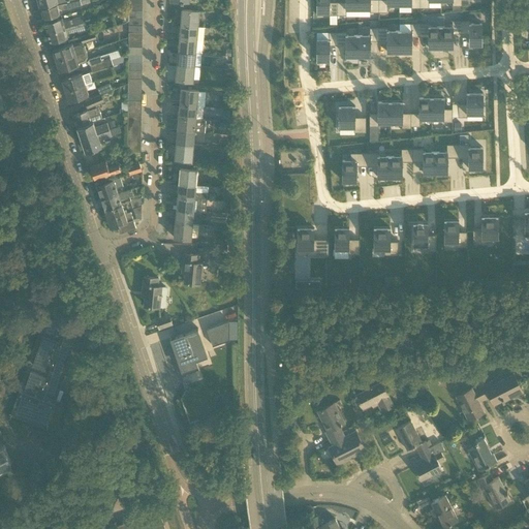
[(88,3),(87,0),(73,0),(41,8),(43,19),(60,14),(59,10),(82,5),(82,4),(88,3)]
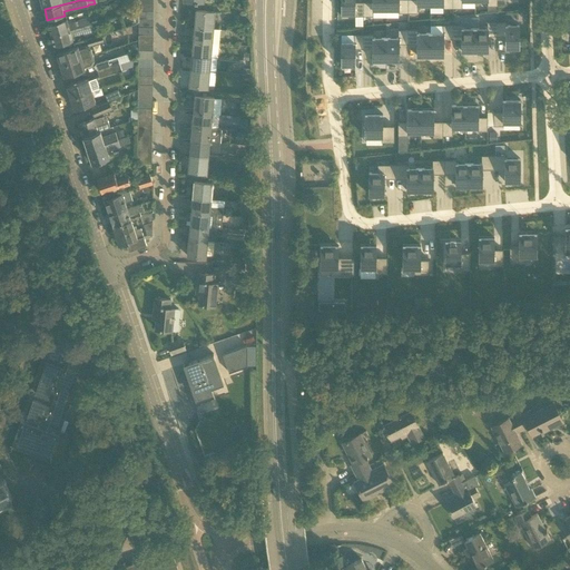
[(364,2),(355,2),(355,0),(341,0),(342,16),(364,16),(364,2)]
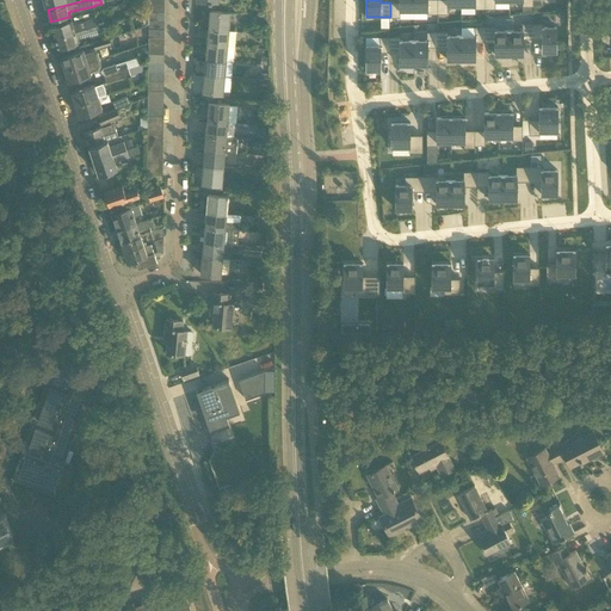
[(400,17),(400,10),(414,10),(413,0),(399,0),(399,2),(390,2),(390,17),(400,17)]
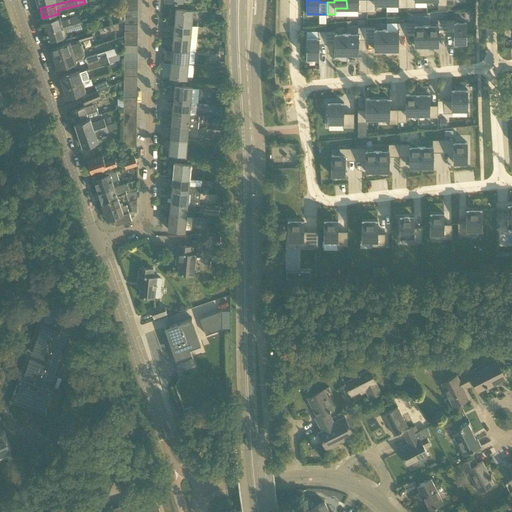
[(346,0),(347,8),(358,8),(358,12),(367,12),(366,0),(346,0)]
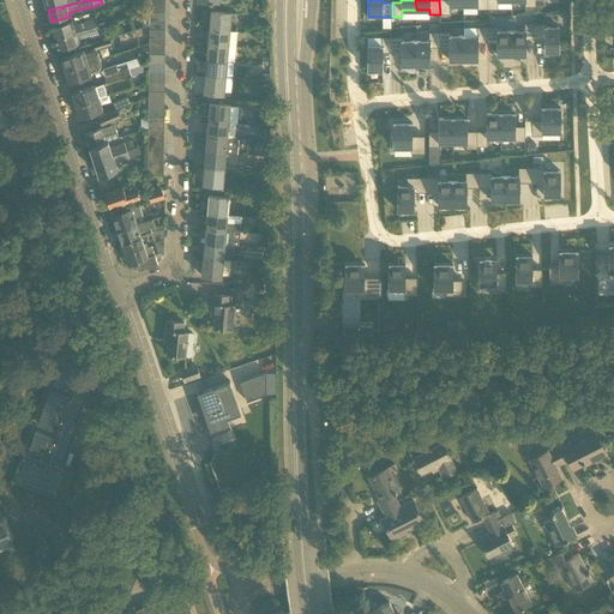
[(439,0),(440,14),(450,14),(450,5),(464,5),(463,0),(439,0)]
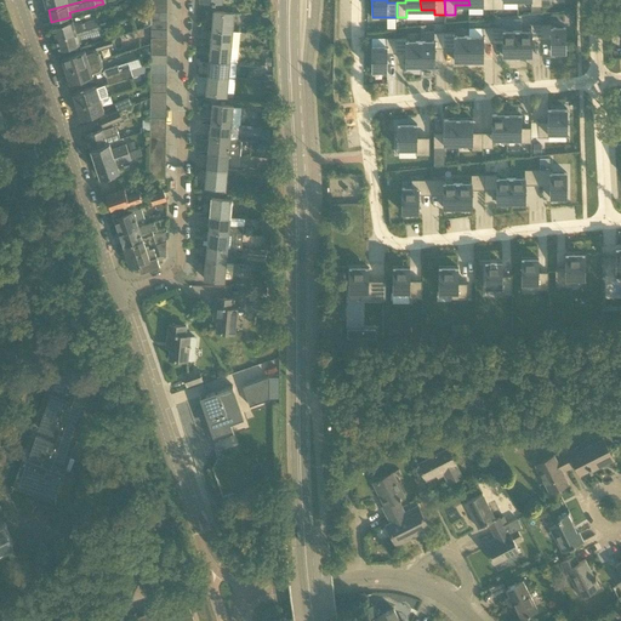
[(212,30),(233,32),(233,26),(234,13),(214,11),(212,30)]
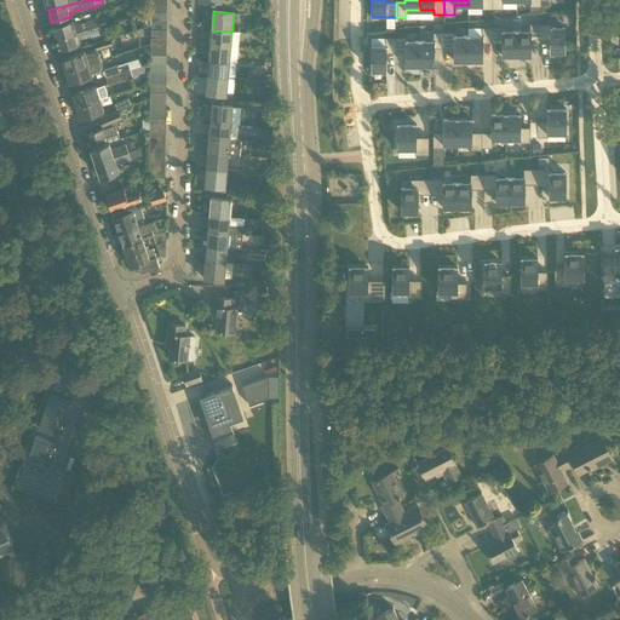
[(56,39),(99,26),(97,18),(74,26),(73,21),(52,27),(56,39)]
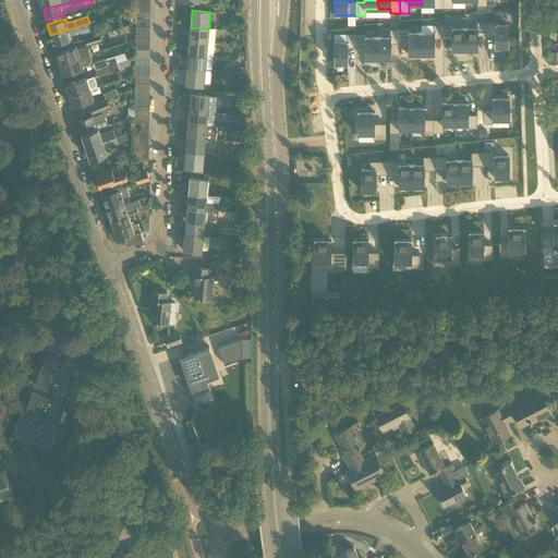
[(486,35),(487,22),(477,22),(477,28),(465,28),(465,50),(478,50),(478,35),(486,35)]
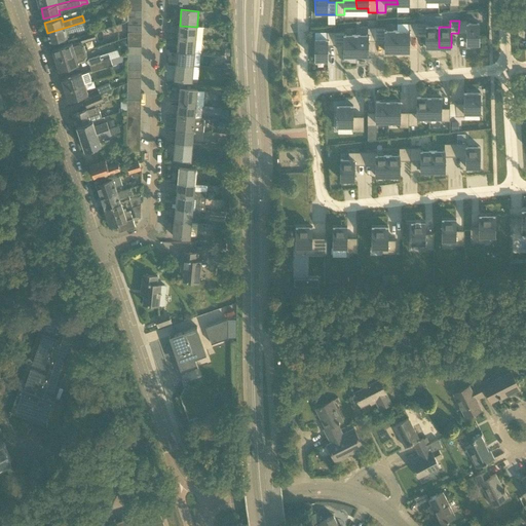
[(466,44),(480,44),(480,24),(467,24),(467,21),(459,21),(458,33),(466,33),(466,44)]
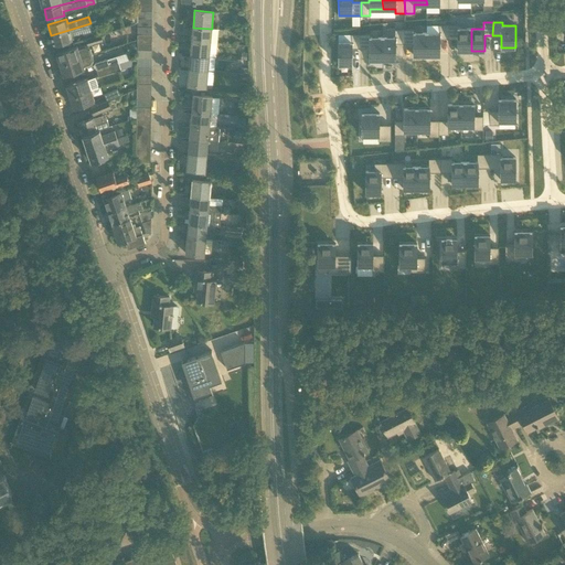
[(84,32),(85,36),(94,33),(91,23),(51,35),(54,45),(73,41),(72,35),(84,32)]
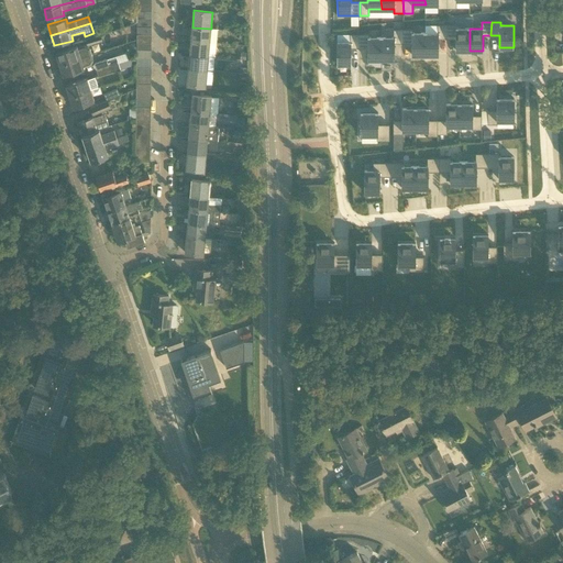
[(439,39),(448,39),(448,25),(438,25),(438,33),(426,33),(426,55),(439,55),(439,39)]
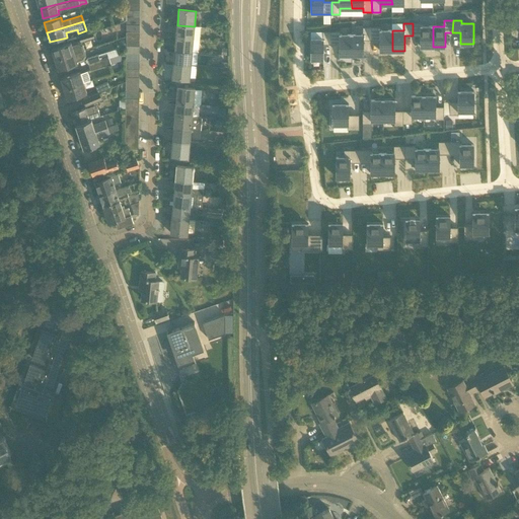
[(421,23),(413,23),(413,35),(420,35),(420,47),(433,47),(433,26),(421,26),(421,23)]
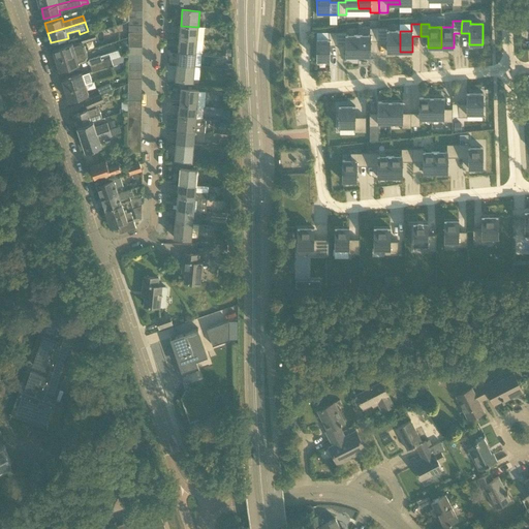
[(180,38),(196,39),(198,27),(181,26),(180,38)]
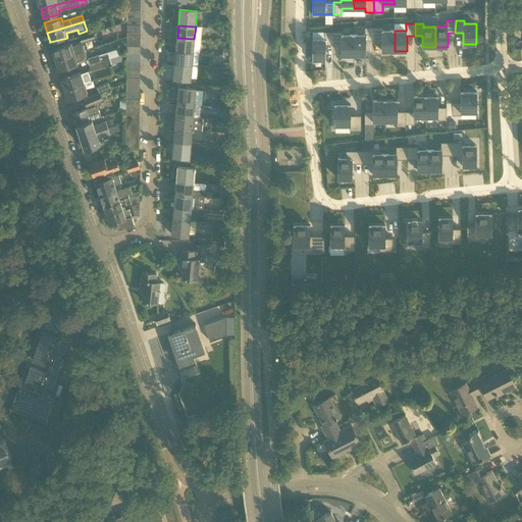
[(365,35),(354,35),(354,55),(366,55),(366,40),(374,40),(374,28),(365,28),(365,35)]
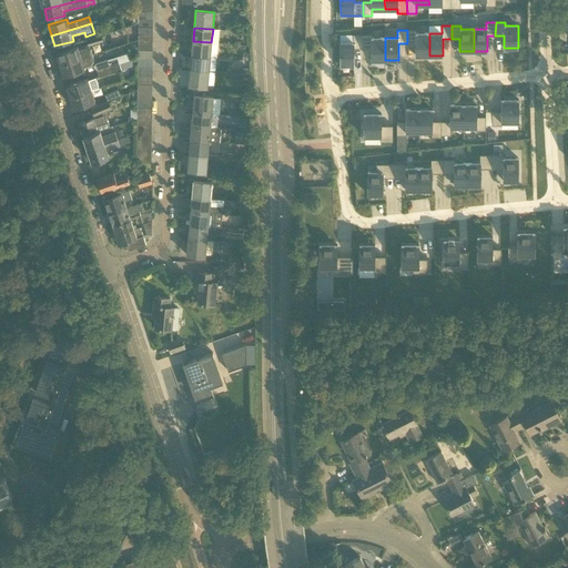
[(407,30),(407,43),(415,43),(415,56),(429,56),(429,33),(416,33),(416,30),(407,30)]
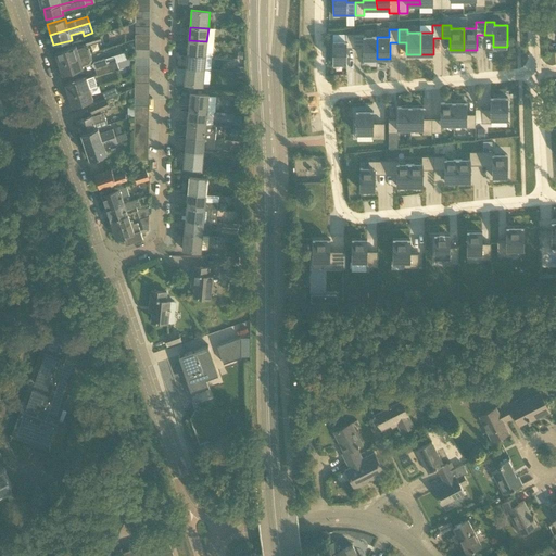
[(346,63),(346,47),(355,47),(355,34),(345,34),(345,41),(333,41),(333,63),(346,63)]
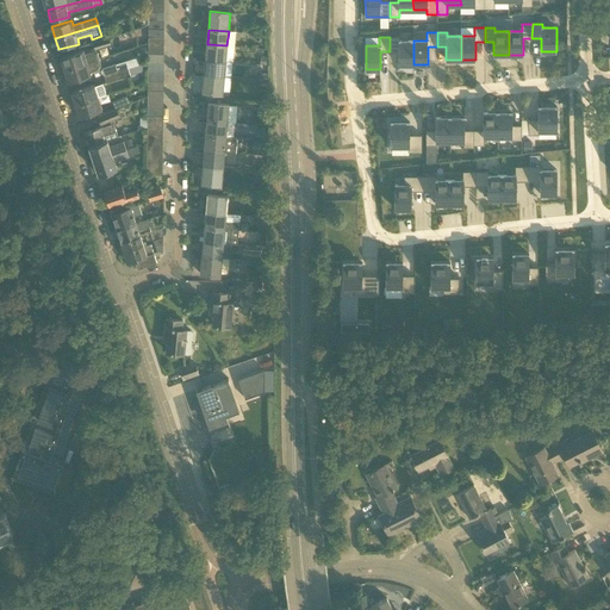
[(390,37),(390,51),(399,51),(398,64),(414,64),(414,41),(399,41),(399,37),(390,37)]
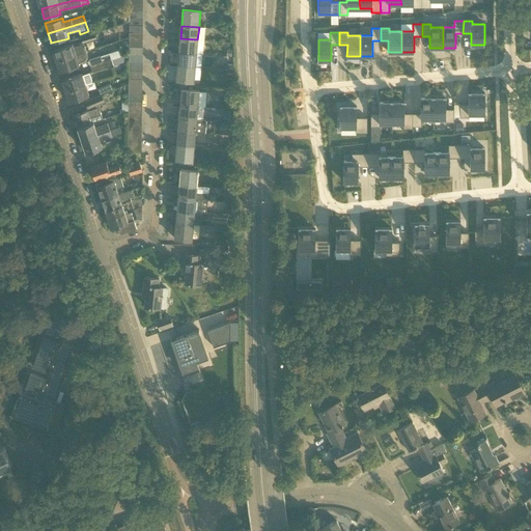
[(82,37),(83,43),(98,38),(95,33),(82,37)]
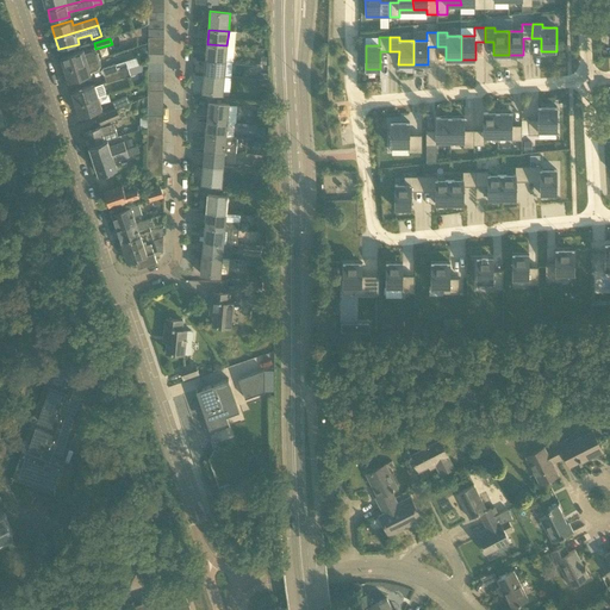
[(226,45),(207,44),(206,58),(225,61),(226,45)]
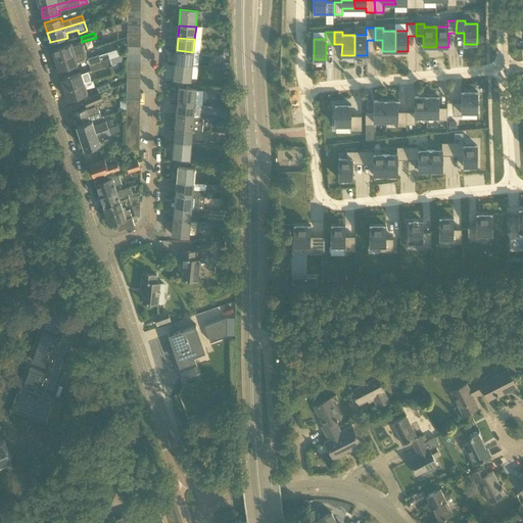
[(117,42),(120,49),(127,47),(125,39),(117,42)]
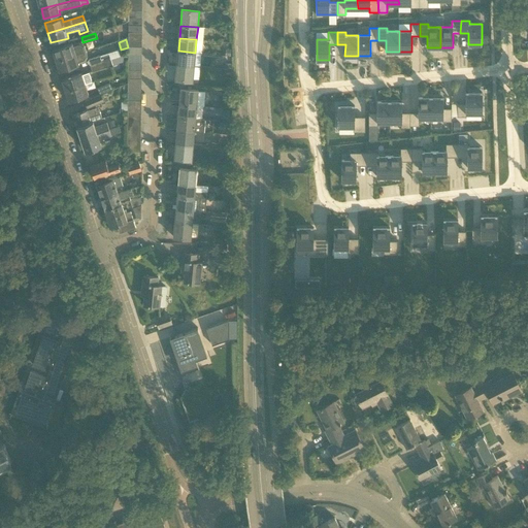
[(56,60),(86,51),(85,45),(79,42),(73,44),(72,42),(53,48),(56,60)]
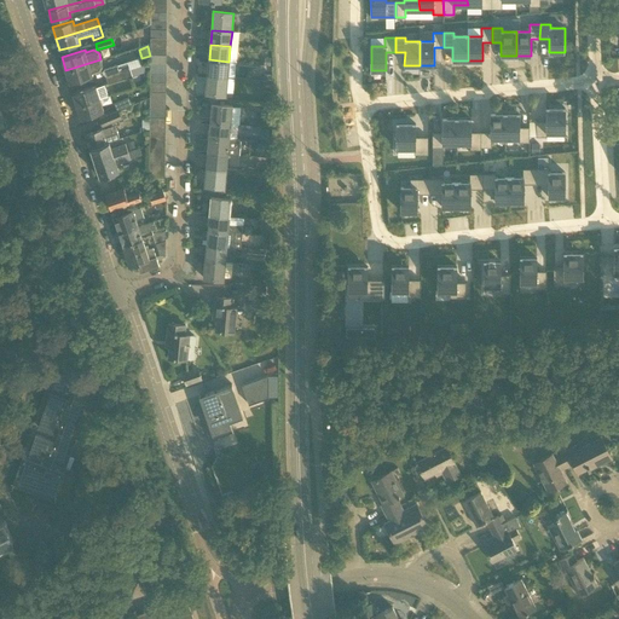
[(70,84),(93,76),(93,74),(100,71),(103,67),(100,59),(65,70),(70,84)]
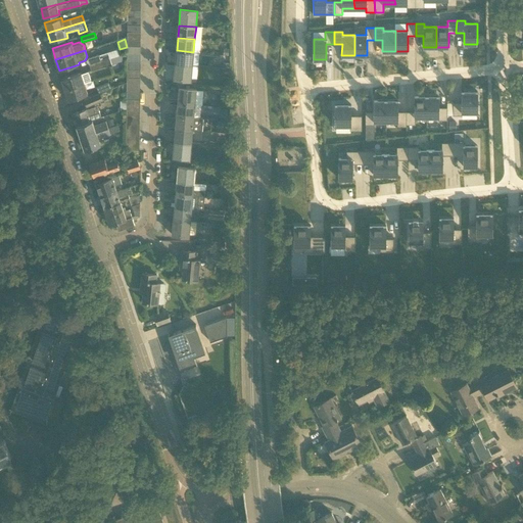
[(176,63),(192,64),(193,52),(177,50),(176,63)]
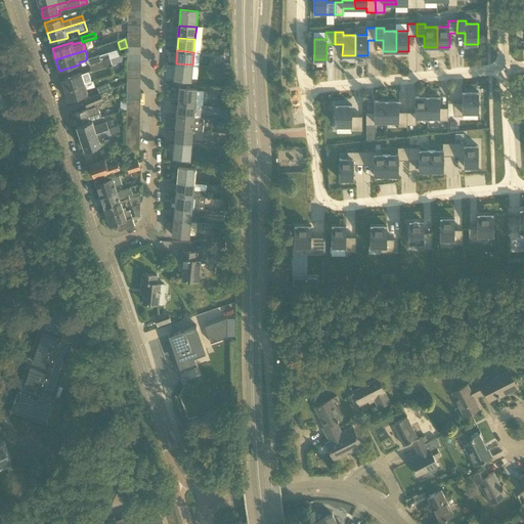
[(90,66),(111,58),(108,54),(100,57),(99,55),(88,59),(90,66)]
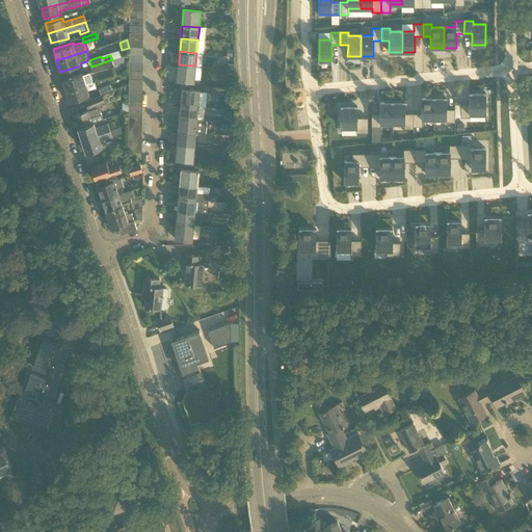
[(94,73),(114,65),(112,59),(91,67),(94,73)]
